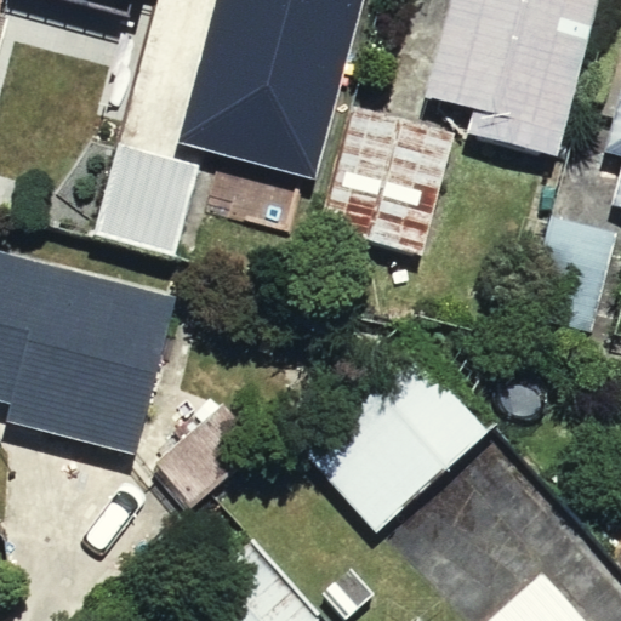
[(364,0),(215,0),(177,142),(315,180),(364,0)]
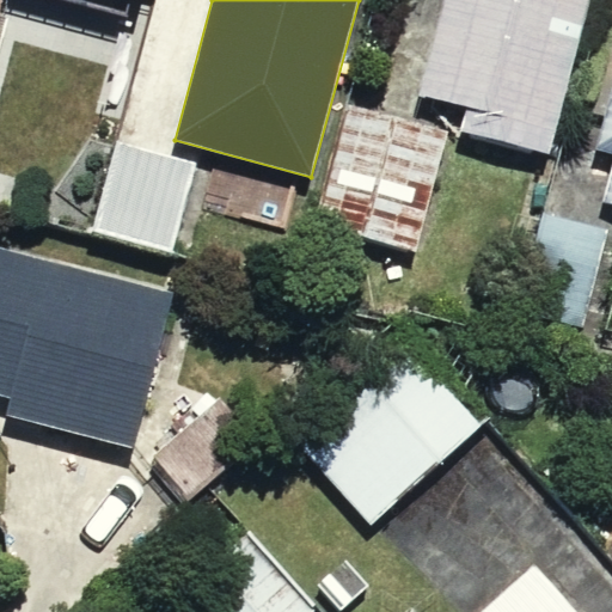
[(550,154),(591,0),(442,0),(418,96),(467,109),(461,132),(550,154)]
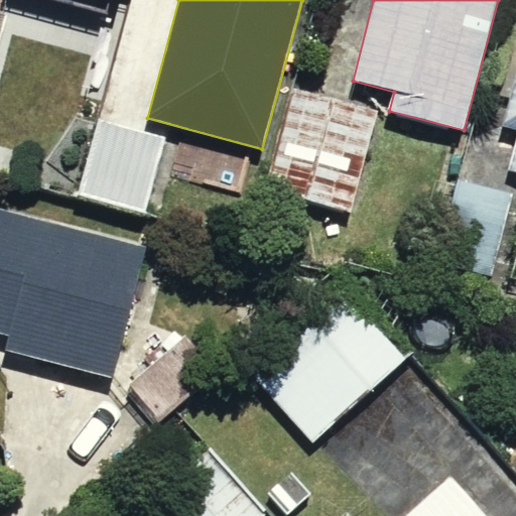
[(515,73),(502,126),(515,130),(515,146),(510,169),(515,170),(515,73)]
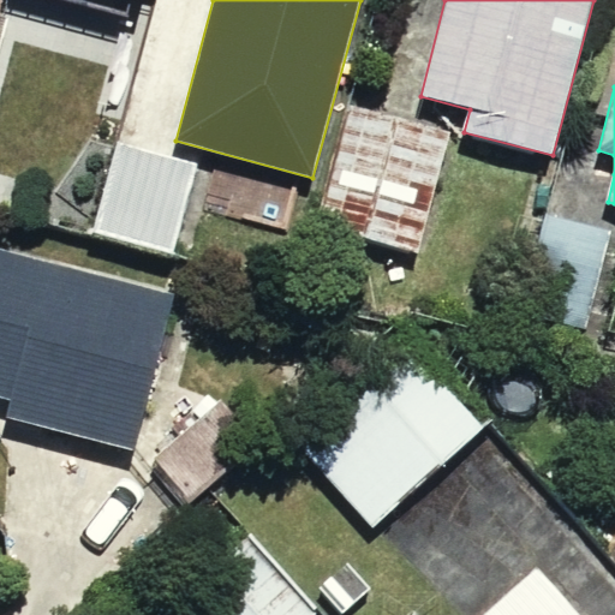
[(421,257),(453,132),(351,106),(318,231),(421,257)]
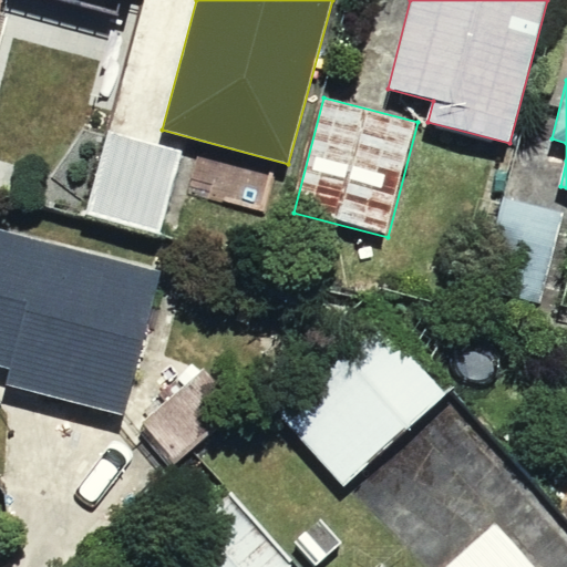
[(181,151),(109,133),(89,216),(161,234),(181,151)]
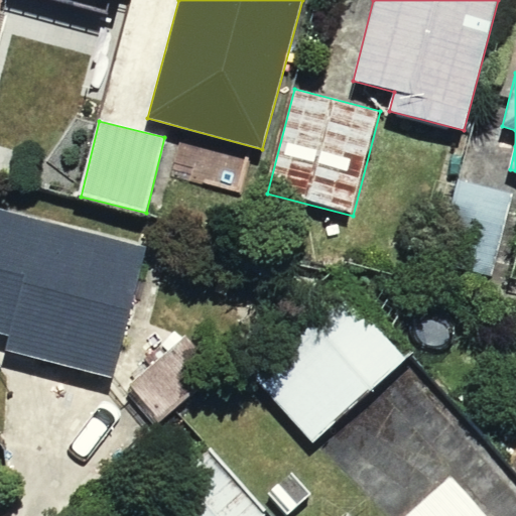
[(514,195),(459,180),(437,261),(493,276),(514,195)]
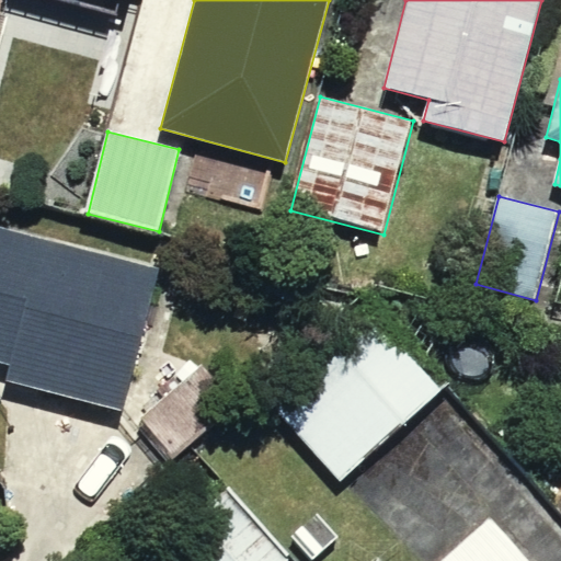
[(146,277),(0,236),(0,395),(104,424),(146,277)]
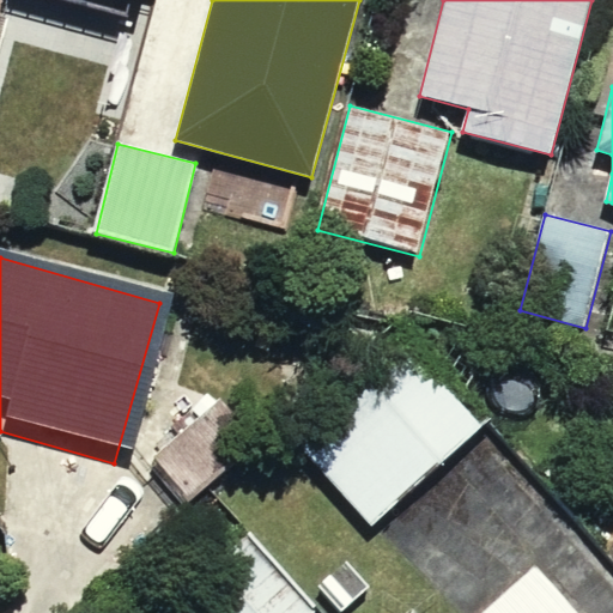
[(474,419),(396,328),(272,432),(350,525),(474,419)]
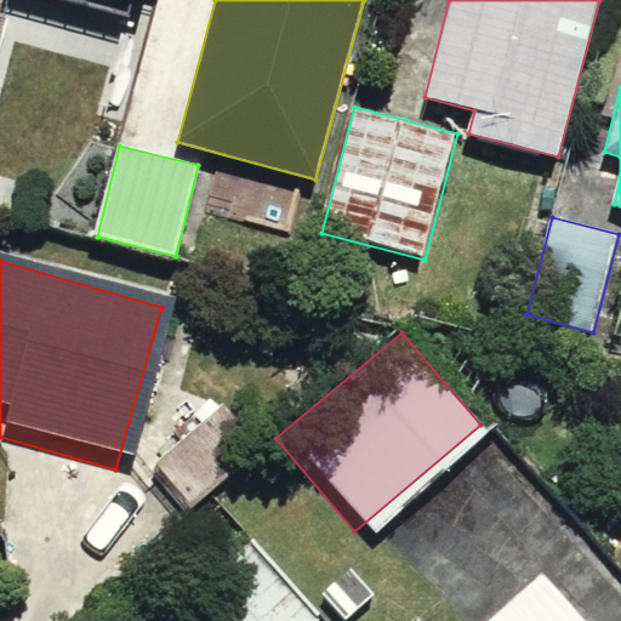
[(322,620),(324,619),(254,539),(178,603),(193,620),(322,620)]
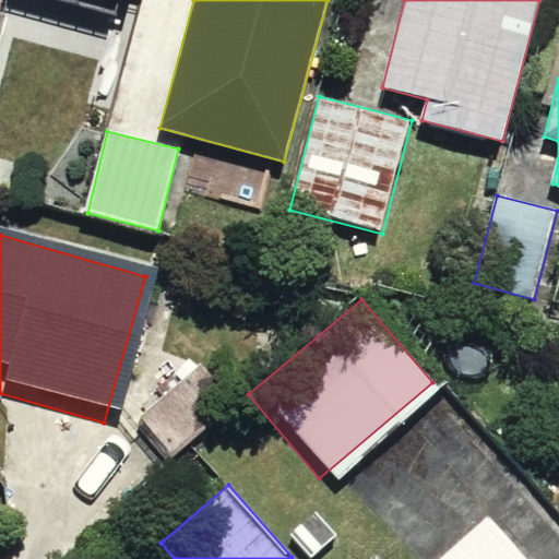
[(525,558),(480,506),(417,558),(525,558)]
